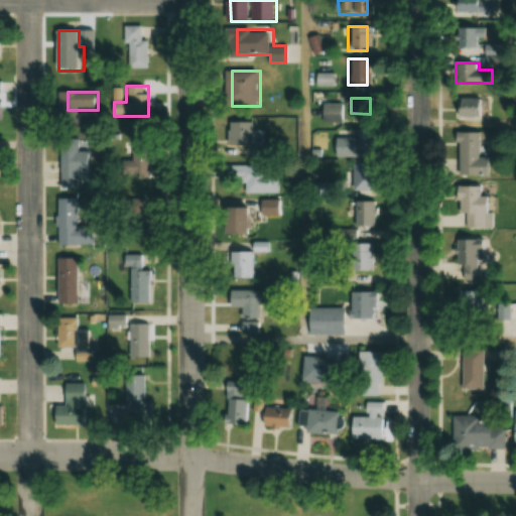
[(318,122),(342,122),(342,103),(318,103),(318,122)]
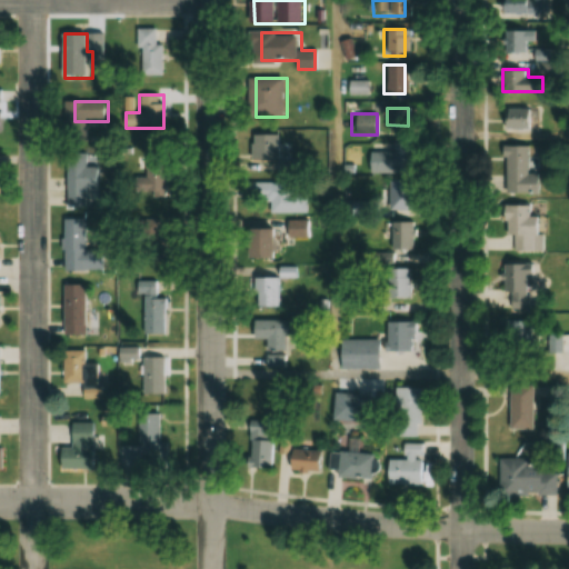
[(282,135),(255,135),(255,159),(282,160),(282,135)]
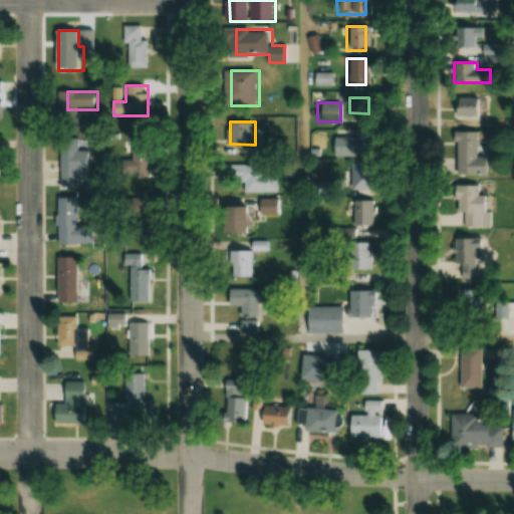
[(330,156),(370,156),(370,127),(352,127),(352,137),(330,137),(330,156)]
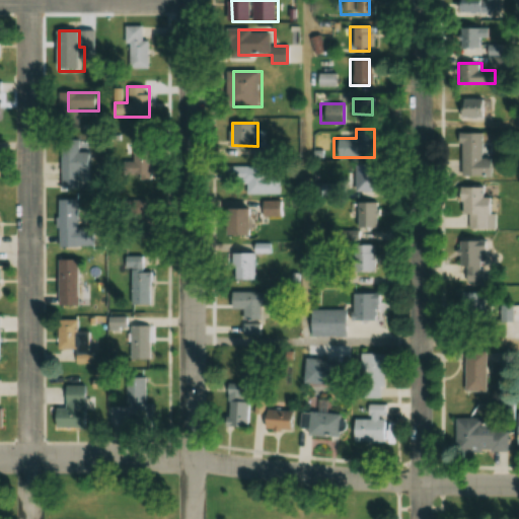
[(456,132),(456,177),(491,177),(491,157),(477,157),(477,132),(456,132)]
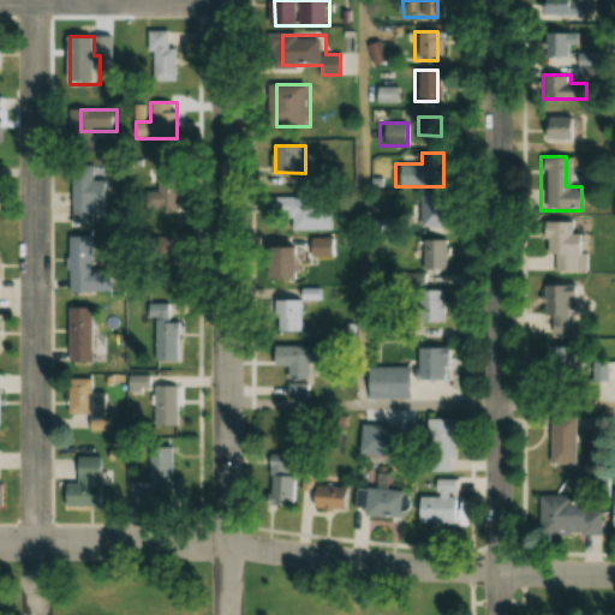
[(95,224),(95,204),(108,204),(108,180),(95,180),(95,167),(73,166),(73,224),(95,224)]
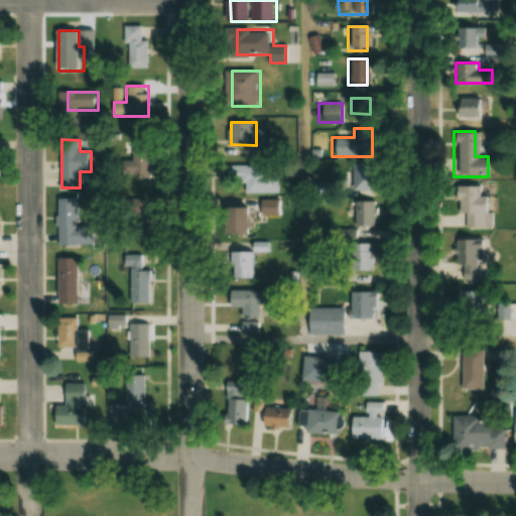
[(151,142),(121,142),(122,181),(151,181),(151,142)]
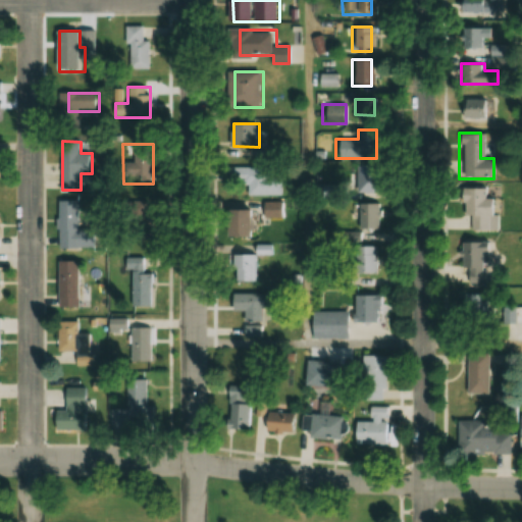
[(373,166),(354,166),(354,193),(373,193),(373,166)]
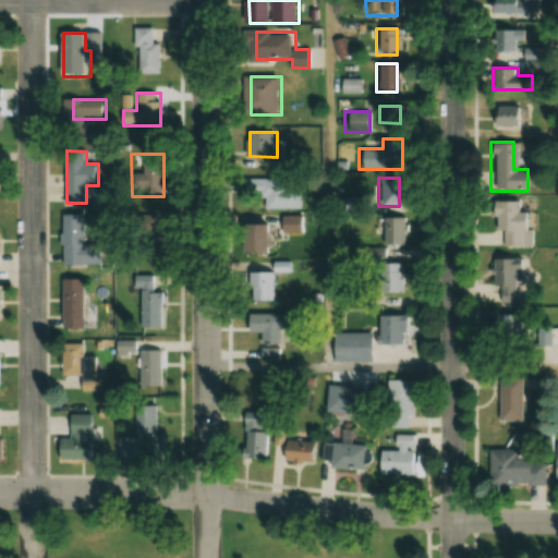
[(304,208),(304,180),(259,180),(259,208),(304,208)]
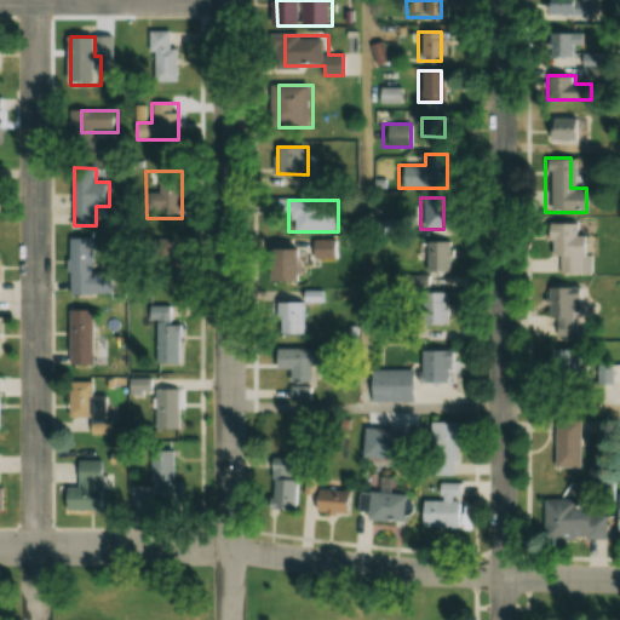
[(574,223),(545,223),(545,258),(556,258),(556,274),(590,274),(590,254),(584,254),(584,234),(574,234),(574,223)]
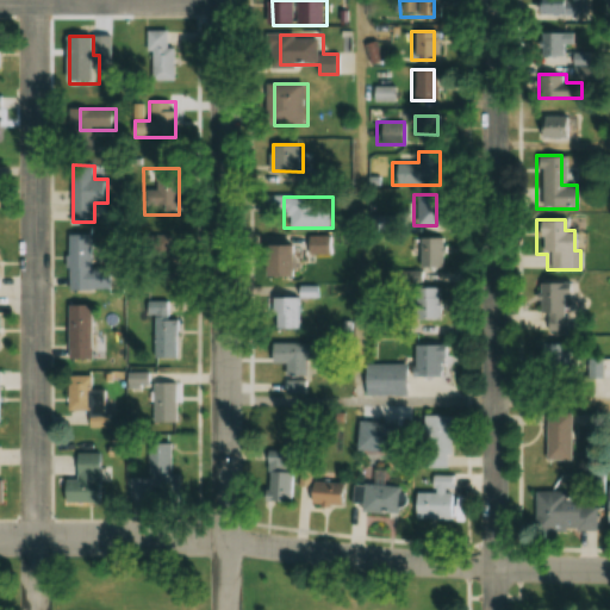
[(94,269),(93,235),(69,235),(70,292),(114,291),(113,268),(94,269)]
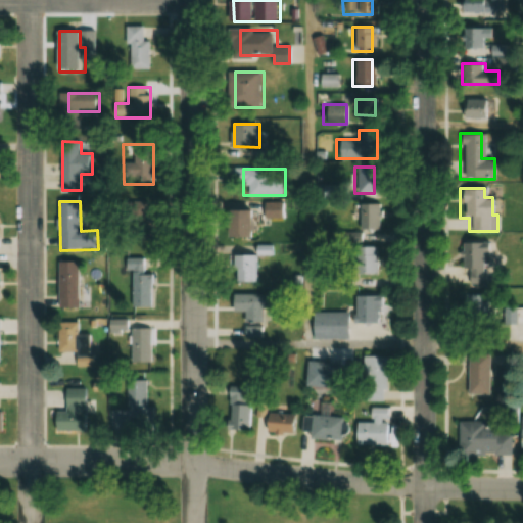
[(161,221),(161,202),(138,202),(138,221),(161,221)]
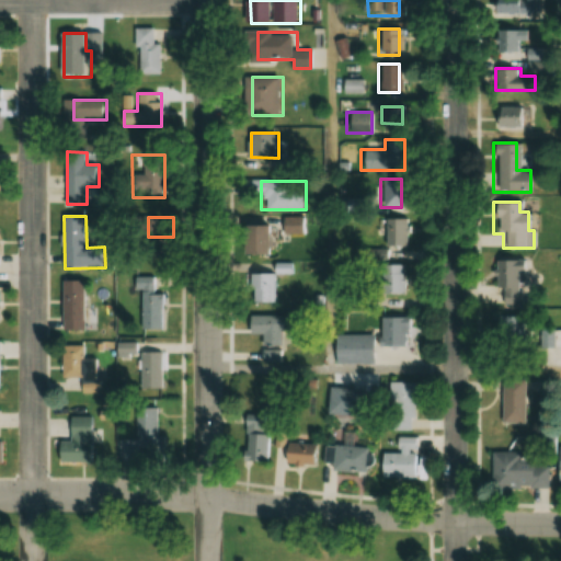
[(279,218),(258,218),(258,255),(279,255),(279,218)]
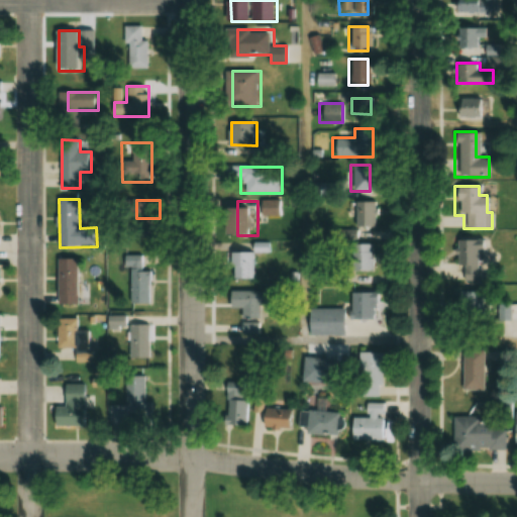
[(265,216),(284,216),(284,201),(265,201),(265,216)]
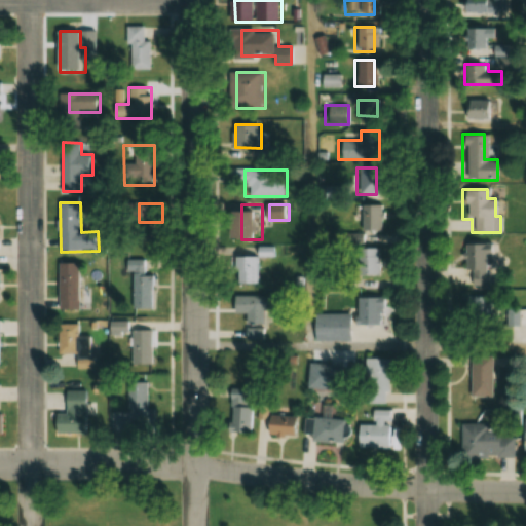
[(358,231),(378,231),(378,204),(358,204),(358,231)]
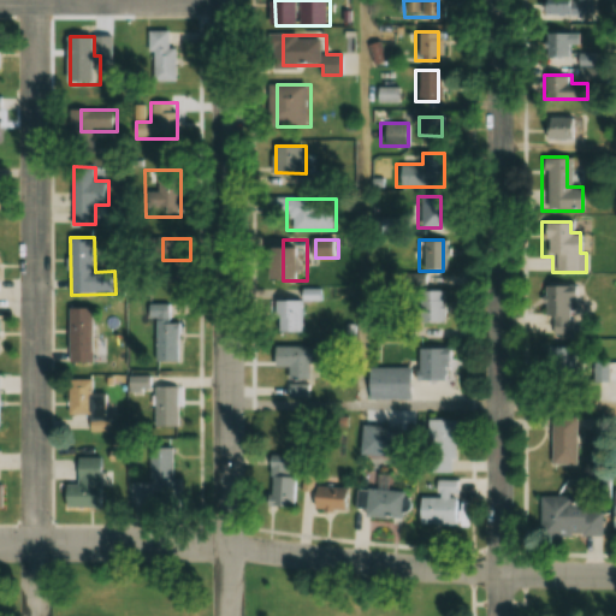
[(548,284),(548,317),(568,317),(568,300),(576,300),(576,284),(548,284)]
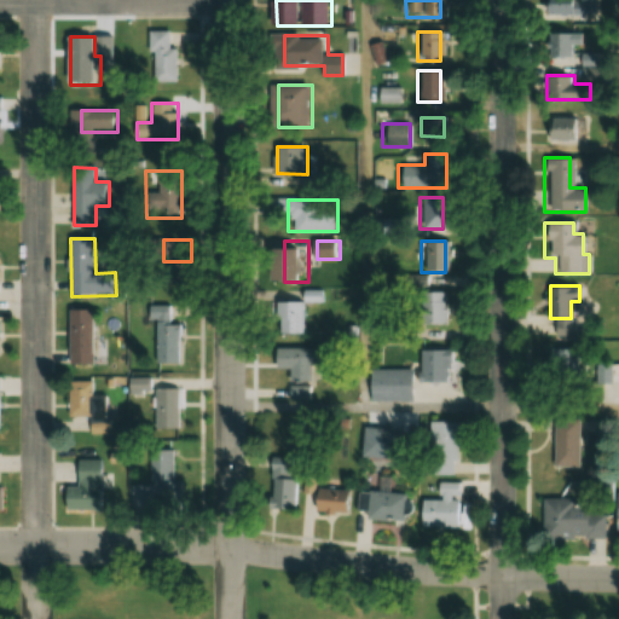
[(445,325),(445,291),(417,291),(417,325),(445,325)]
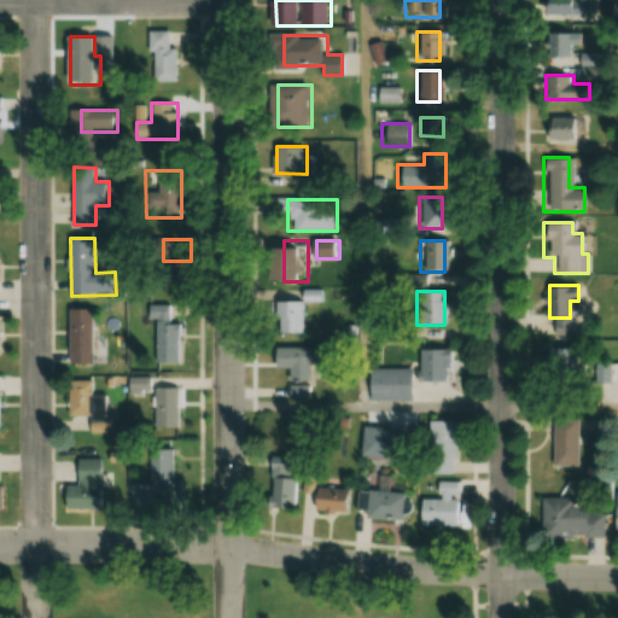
[(161,319),(161,363),(182,363),(182,325),(172,325),(172,307),(155,307),(155,319),(161,319)]
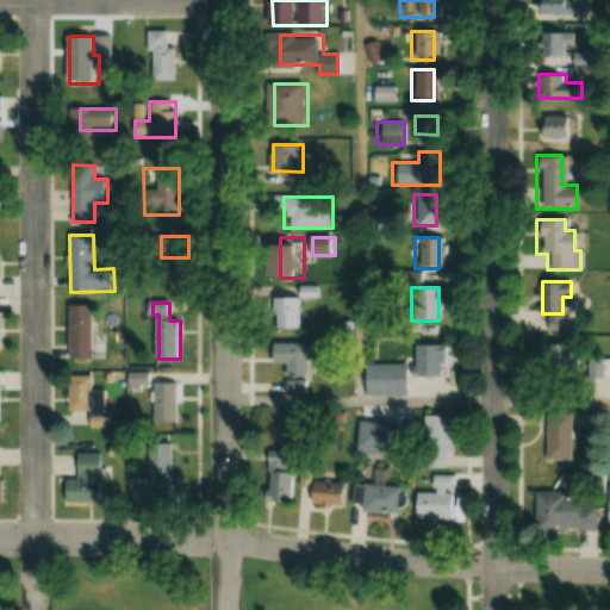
[(70,305),(70,359),(97,359),(97,305),(70,305)]
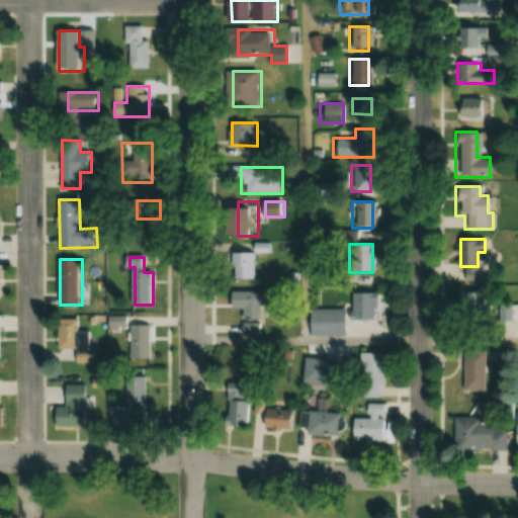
[(272,292),(235,292),(235,309),(246,309),(246,320),(265,320),(265,308),(272,308),(272,292)]
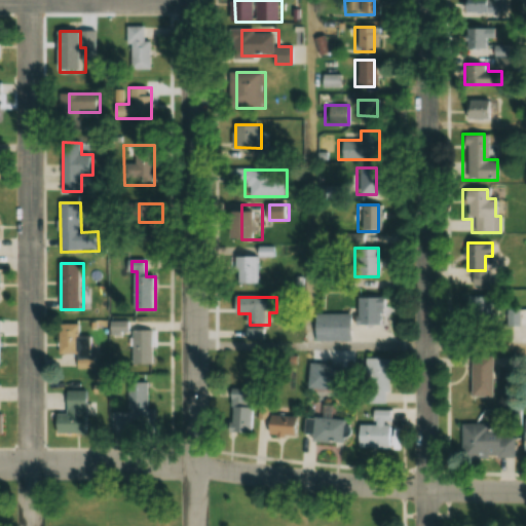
[(382,297),(354,297),(354,324),(382,324),(382,297)]
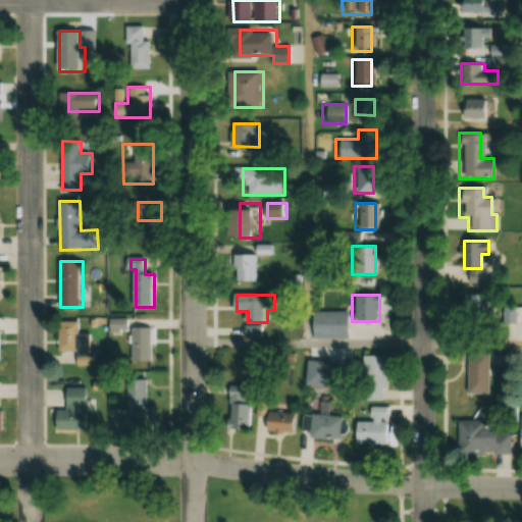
[(461,295),(461,320),(485,320),(485,295),(461,295)]
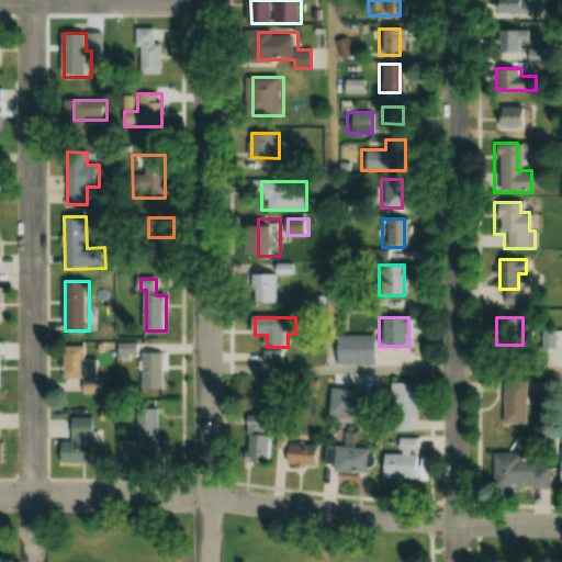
[(373,364),(373,335),(333,335),(333,364),(373,364)]
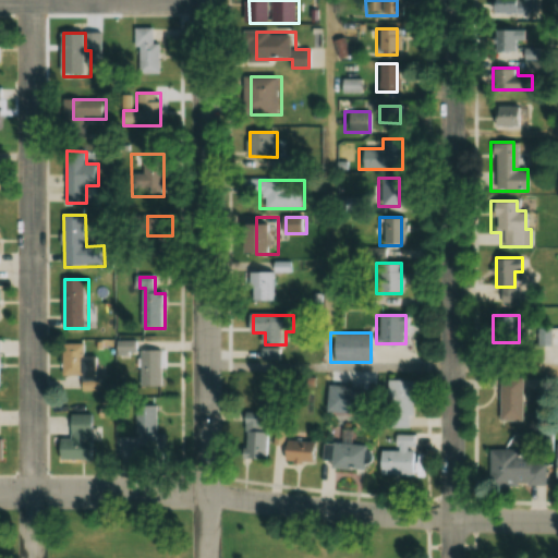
[(99,358),(86,359),(86,344),(64,344),(65,388),(84,387),(84,389),(99,389),(99,358)]
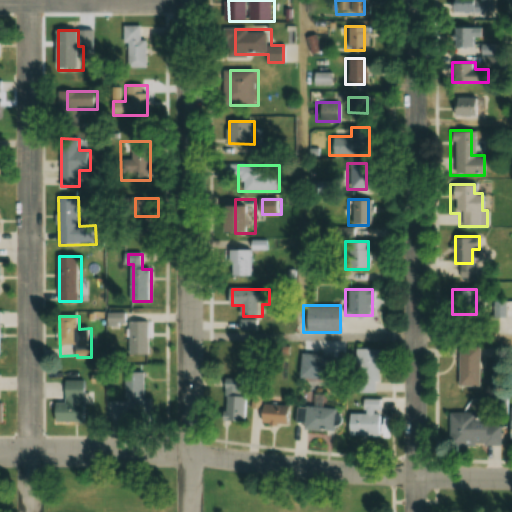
[(150,322),(129,322),(129,355),(150,355),(150,322)]
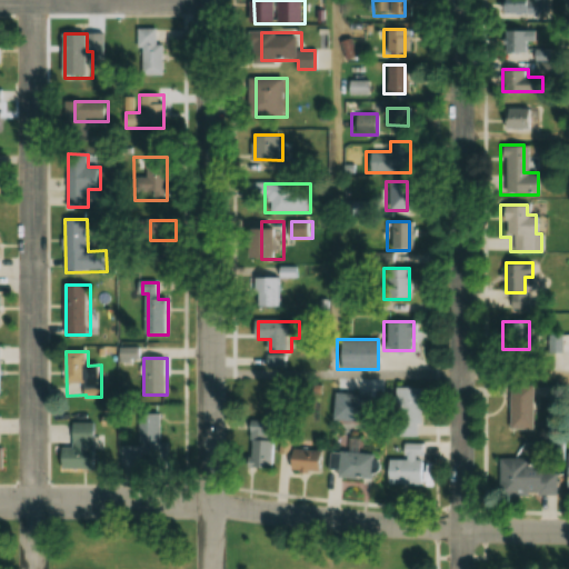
[(530,428),(530,385),(507,385),(507,428),(530,428)]
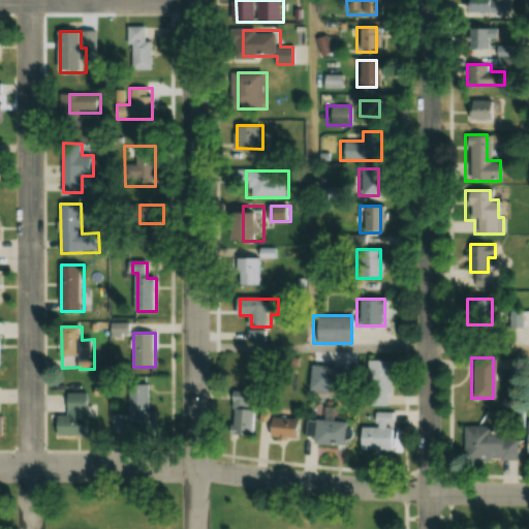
[(365,360),(365,406),(389,406),(389,360),(365,360)]
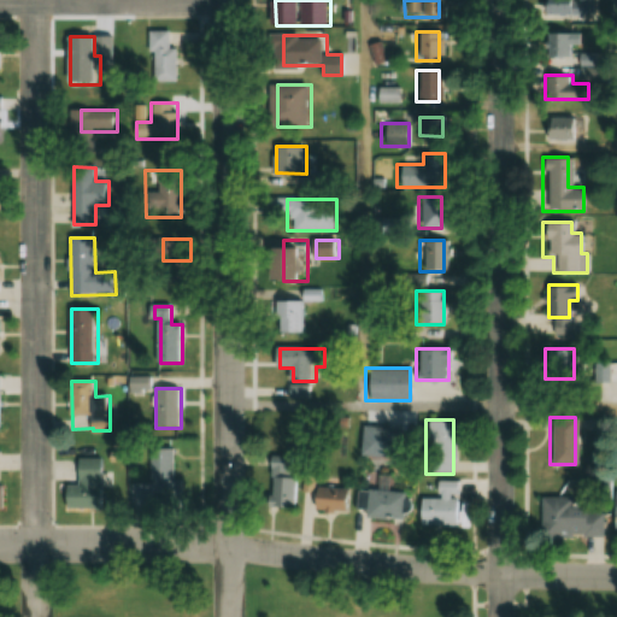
[(151,454),(151,483),(128,485),(129,505),(156,505),(156,506),(184,505),(184,480),(176,481),(175,454),(151,454)]
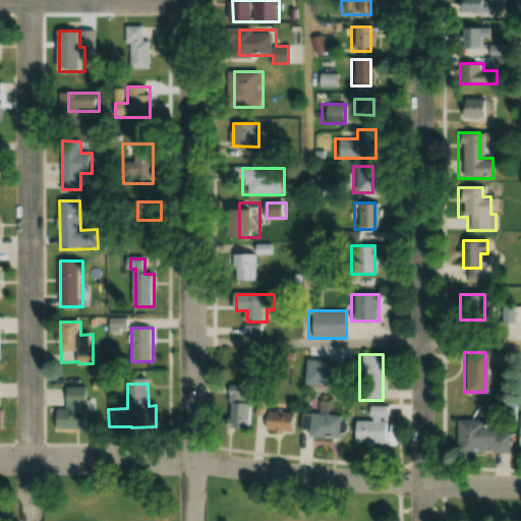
[(68,410),(57,410),(57,429),(90,429),(90,387),(68,387),(68,410)]
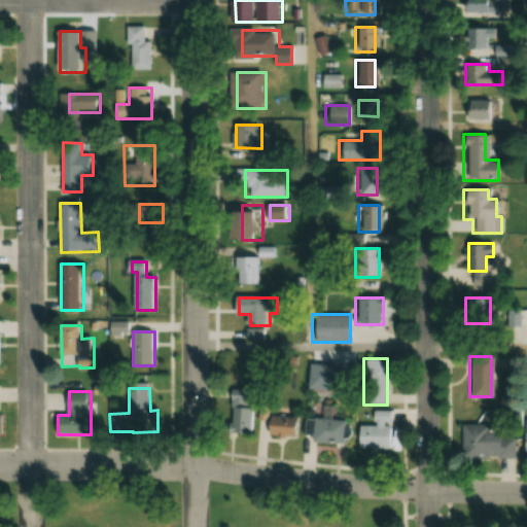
[(234,435),(255,435),(255,391),(234,391),(234,435)]
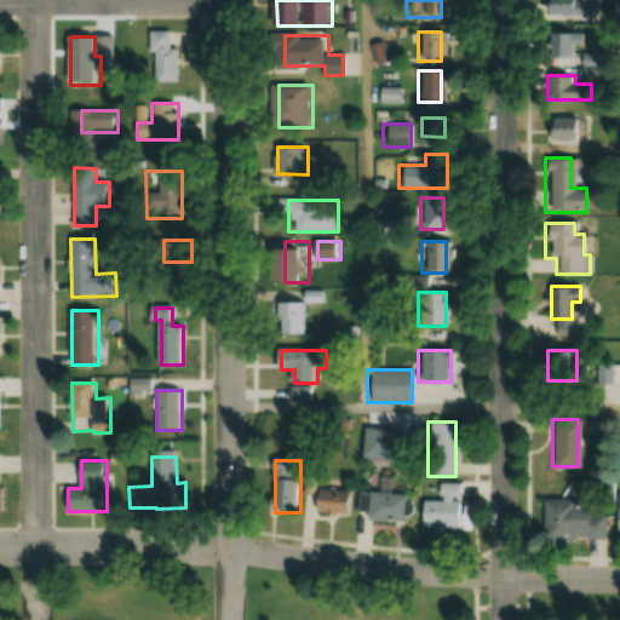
[(460,482),(437,482),(437,499),(418,499),(418,527),(460,527),(460,482)]
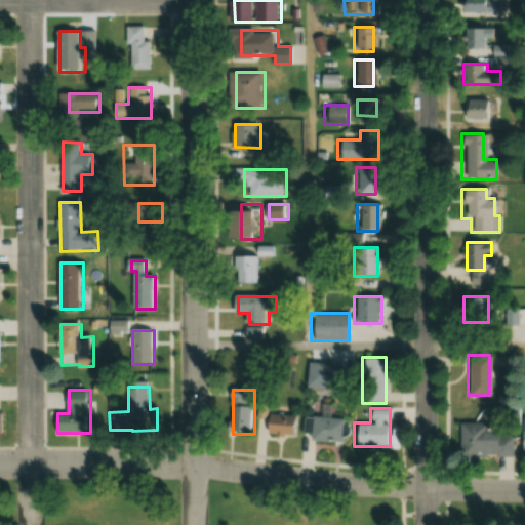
[(301,416),(272,415),(271,435),(300,436),(301,416)]
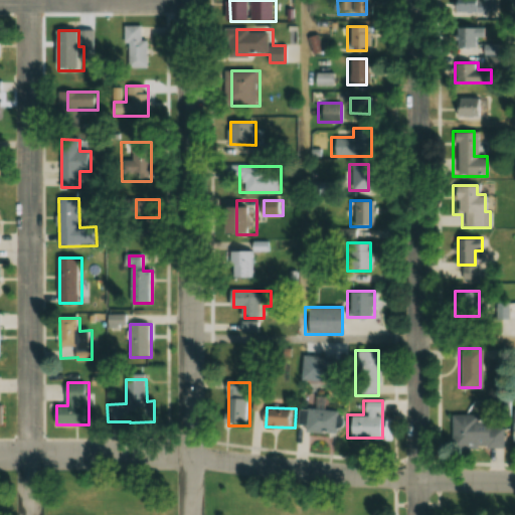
[(335,410),(308,410),(308,433),(335,433),(335,410)]
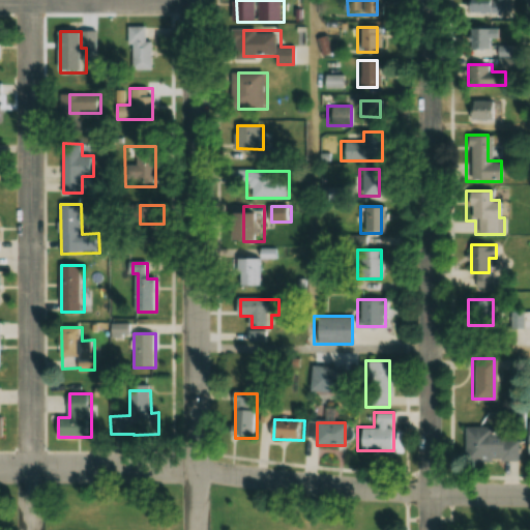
[(516,438),(498,438),(498,427),(469,428),(469,461),(517,460),(516,438)]
